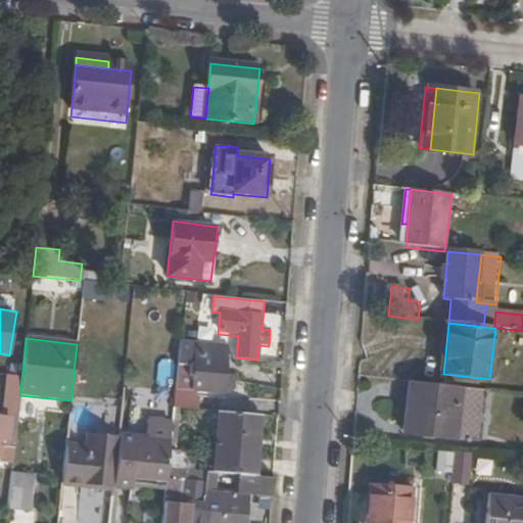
[(189,367),(191,342),(180,341),(173,409),(193,411),(195,389),(204,390),(204,396),(215,396),(215,392),(234,393),(234,382),(231,378),(225,378),(226,361),(215,360),(202,359),(202,350),(196,350),(195,367),(189,367)]
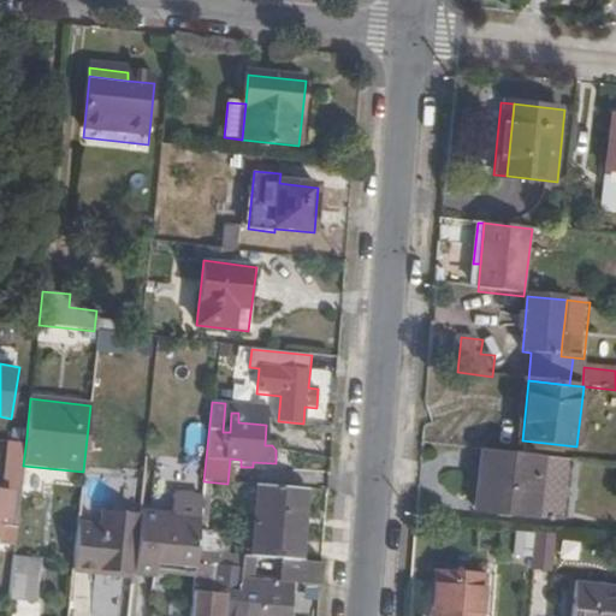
[(253,414),(238,413),(238,422),(253,424),(253,414)]
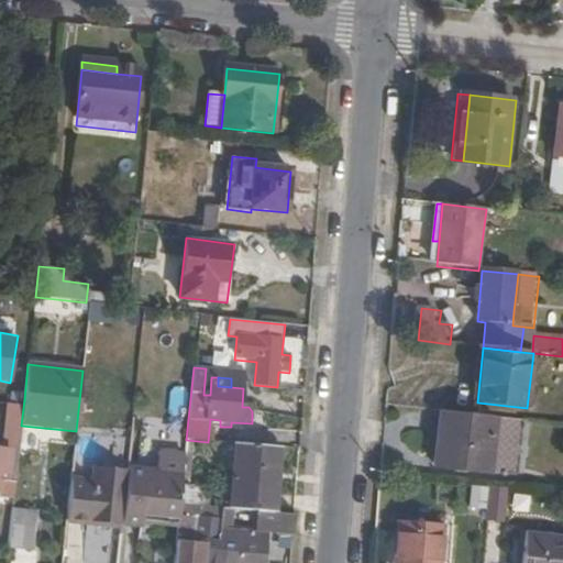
[(0,499),(13,501),(13,490),(21,426),(24,399),(9,397),(1,456),(0,456),(0,499)]
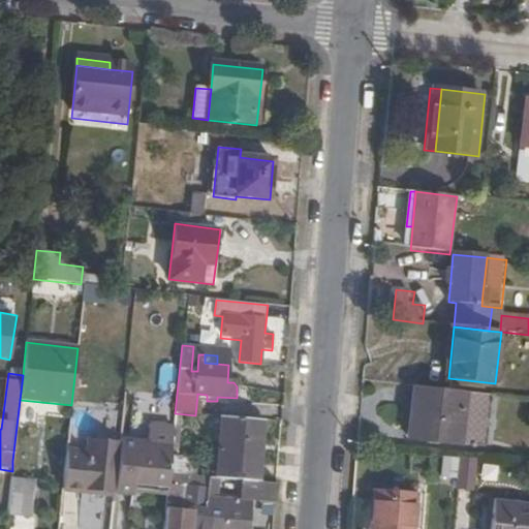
[(240,392),(266,394),(267,380),(240,378),(240,392)]
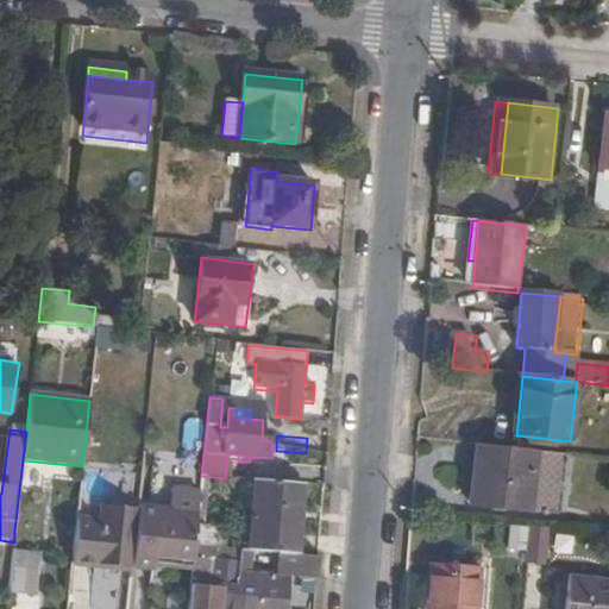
[(479,444),(471,444),(469,482),(476,483),(479,444)]
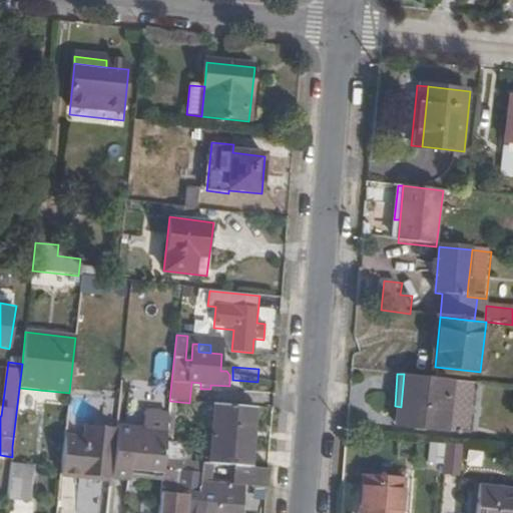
[(404,374),(401,407),(400,425),(447,430),(452,380),(404,374)]
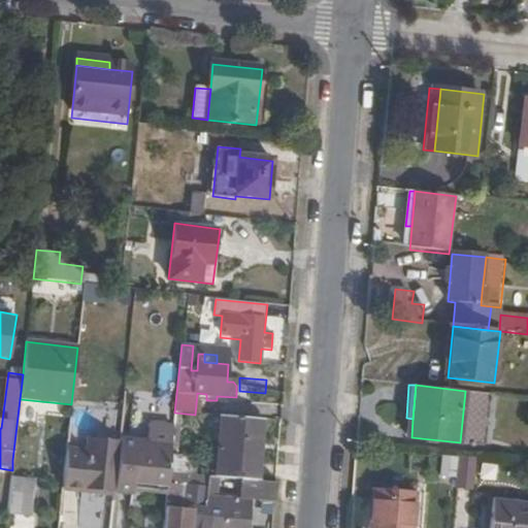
[(256,484),(262,422),(221,418),(215,480),(240,482),(256,484)]
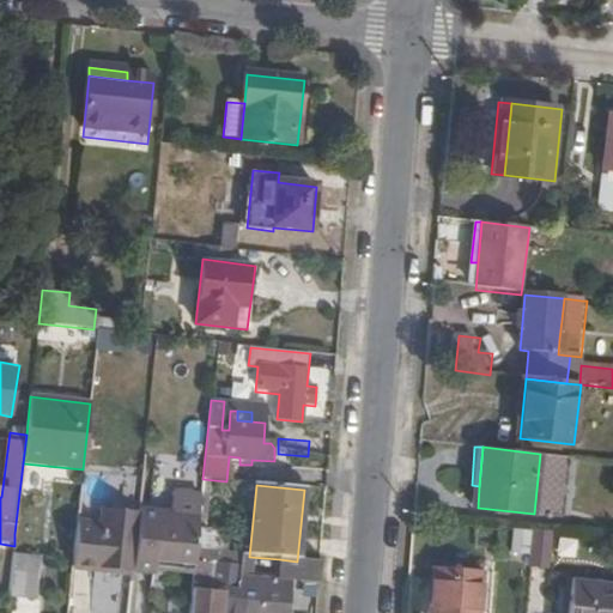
[(155,562),(193,565),(194,562),(194,551),(200,497),(177,495),(176,513),(140,510),(139,516),(133,570),(153,572),(155,562)]
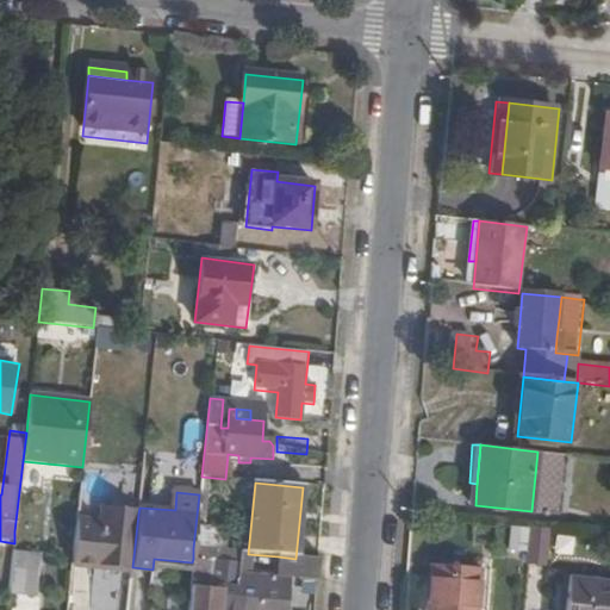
[(99,564),(132,567),(138,514),(101,510),(100,523),(78,521),(72,565),(99,567),(99,564)]
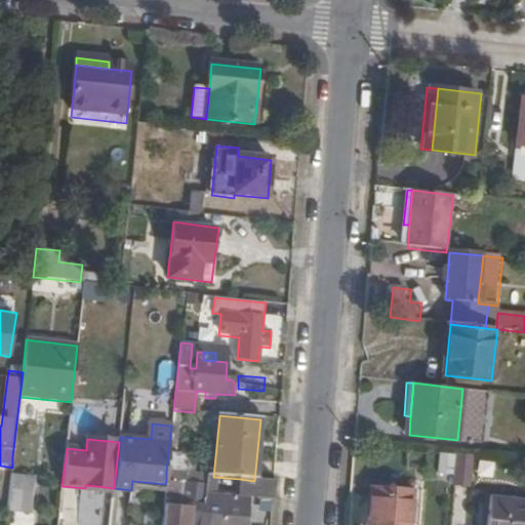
[(442,475),(457,476),(459,456),(444,454),(442,475)]
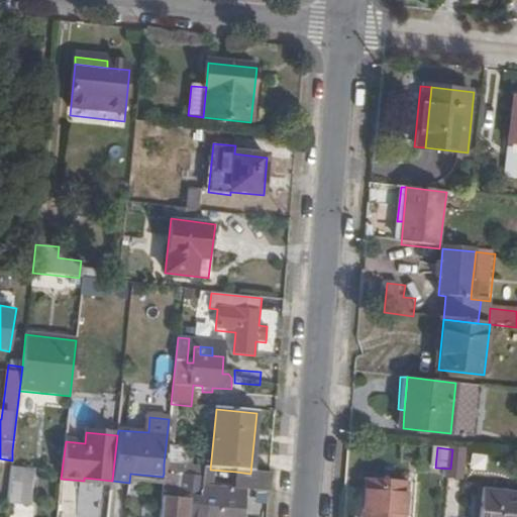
[(468,448),(454,447),(450,480),(464,481),(468,448)]
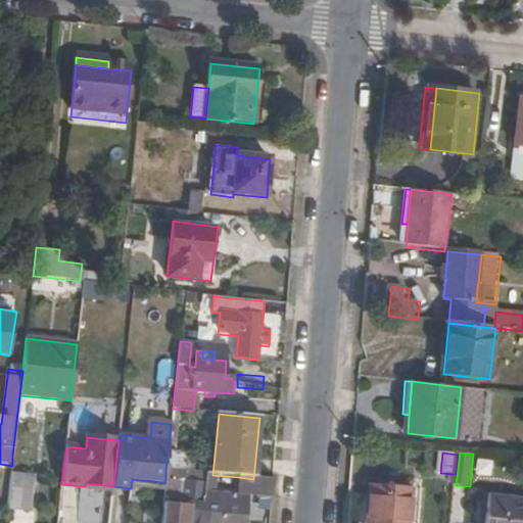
[(174,471),(165,470),(165,479),(174,479),(174,471)]
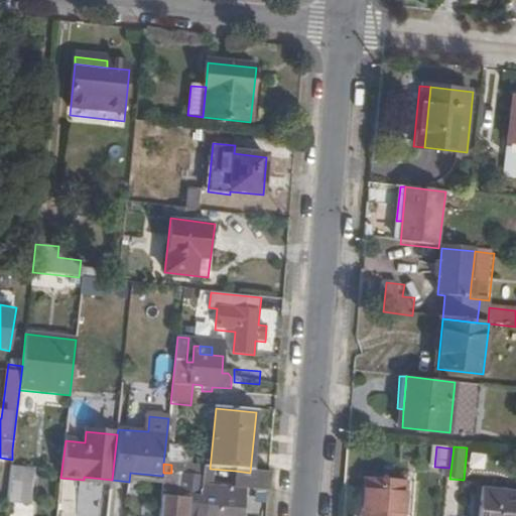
[(204,468),(186,466),(186,476),(203,478),(204,468)]
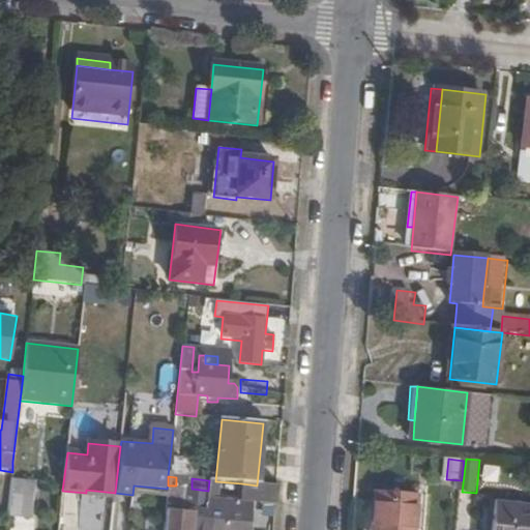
[(34,482),(11,479),(7,516),(30,519),(34,482)]
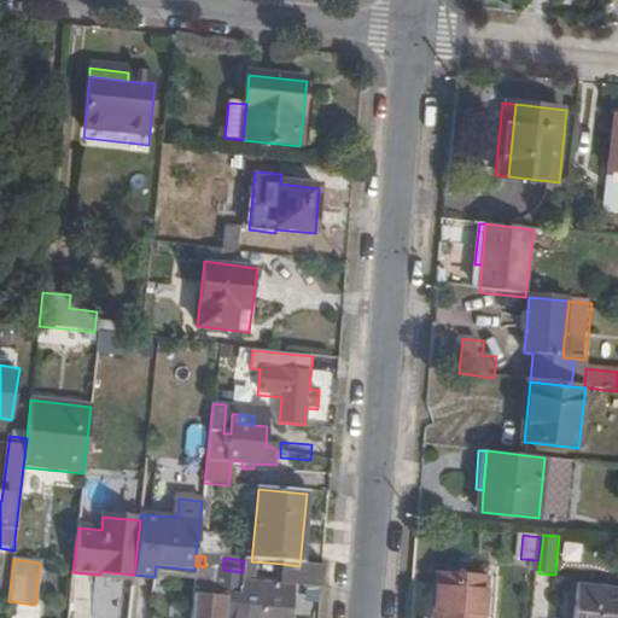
[(321,587),(322,569),(299,566),(281,564),(281,582),(321,587)]
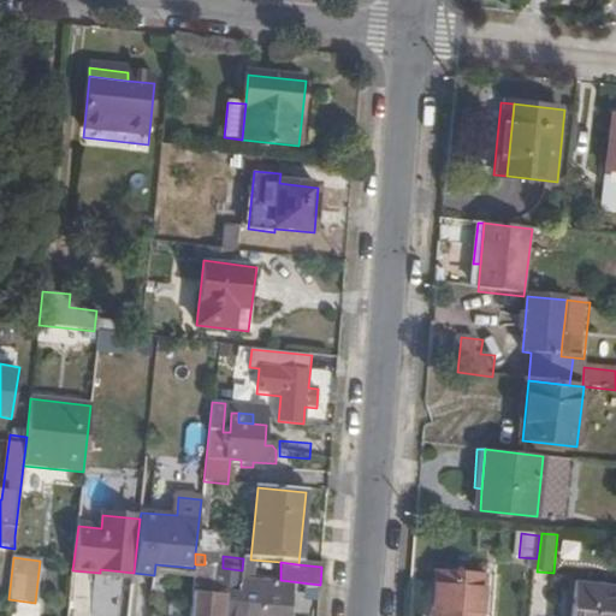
[(154,575),(193,578),(194,568),(155,564),(154,575)]
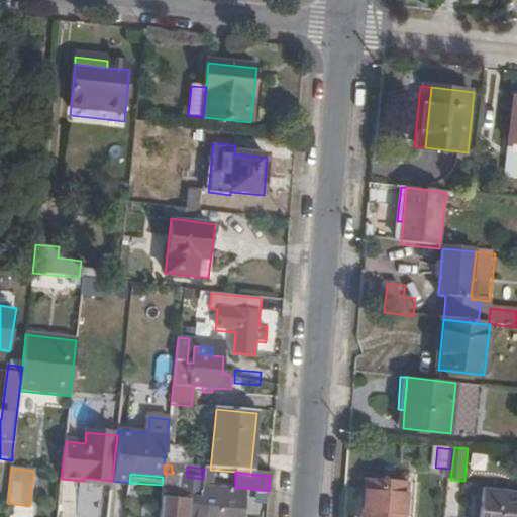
[(203,491),(203,479),(187,477),(182,477),(181,487),(184,487),(182,501),(162,499),(160,516),(239,516),(242,495),(203,491)]
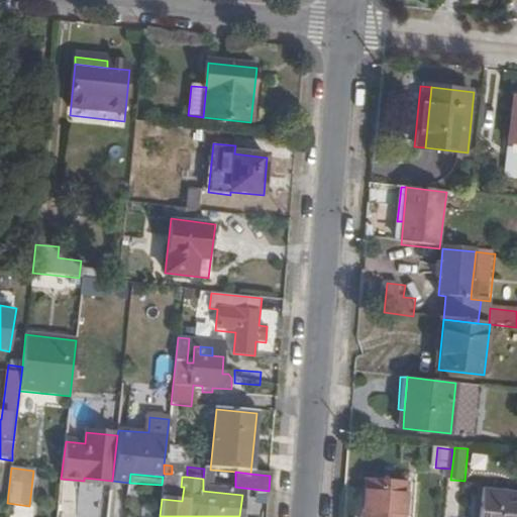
[(367,516),(409,516),(412,487),(370,483),(367,516)]
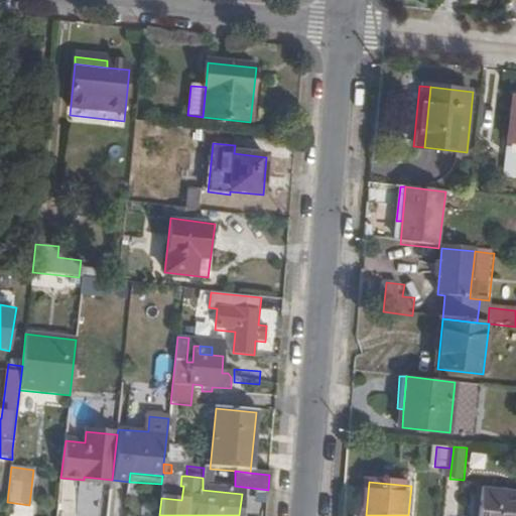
[(515,515),(515,494),(483,490),(480,515),(515,515)]
